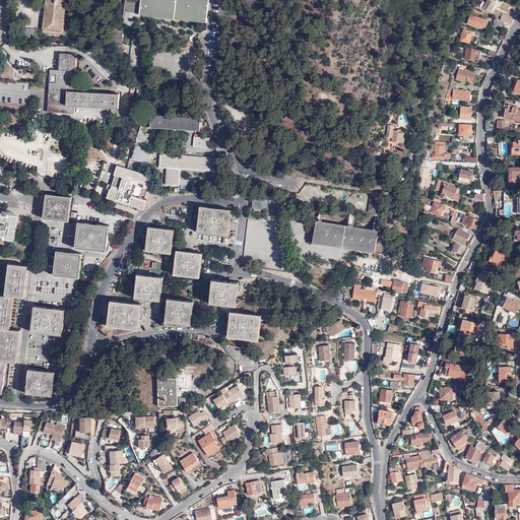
[(45,0),(45,3),(46,3),(44,29),(45,30),(61,33),(62,31),(64,0),(45,0)]
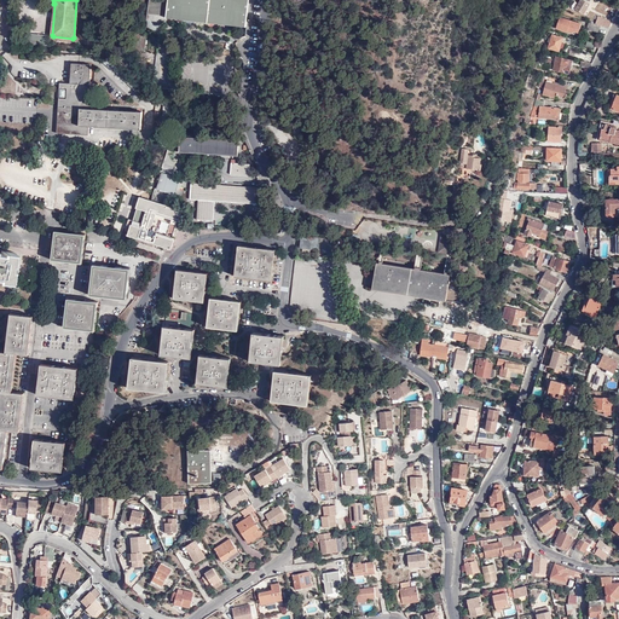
[(214,23),(248,28),(249,0),(171,0),(172,1),(165,0),(151,0),(150,21),(169,23),(171,18),(214,23)]
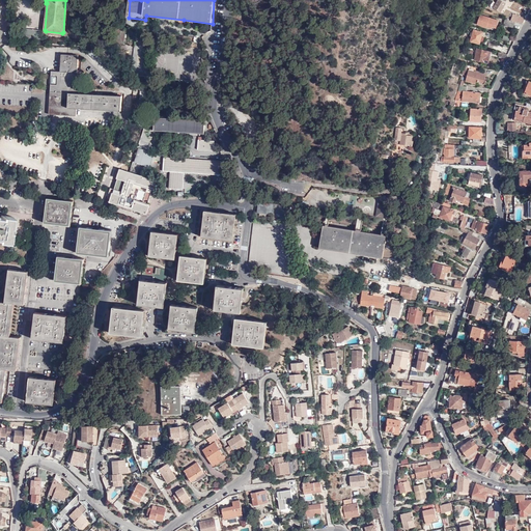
[(501,11),(506,2),(502,0),(497,0),(494,7),(501,11)]
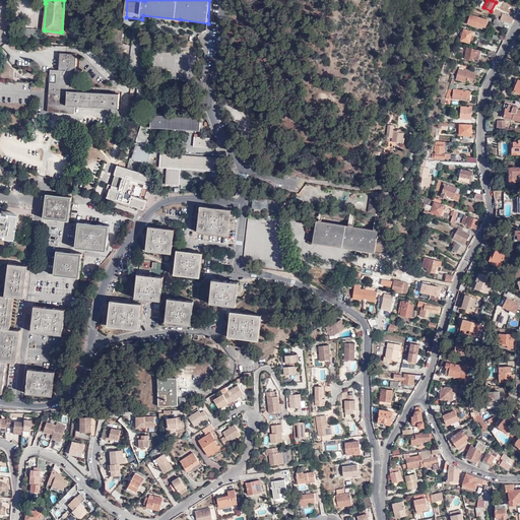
[(485,29),(489,19),(469,14),(466,24),(485,29)]
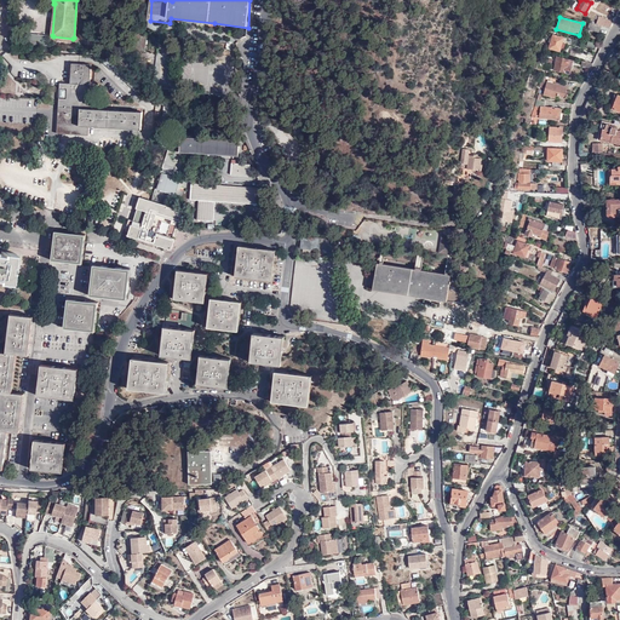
[(601,26),(600,26),(590,23),(589,28),(592,29),(592,30),(600,33),(601,26)]
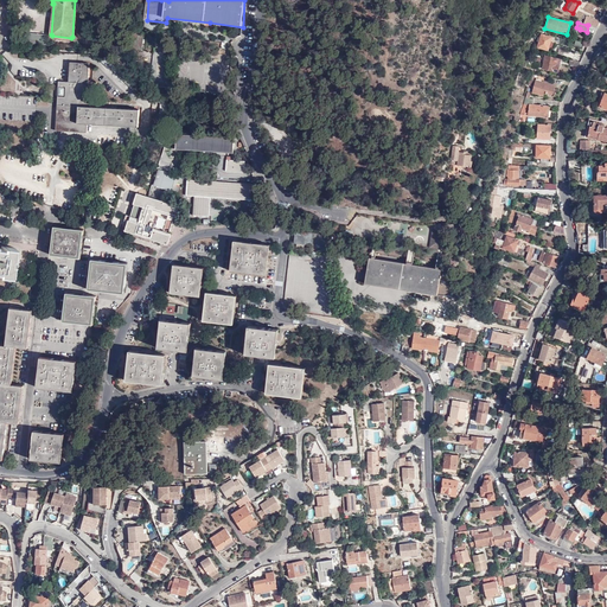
[(147,32),(136,31),(133,50),(145,51),(147,32)]
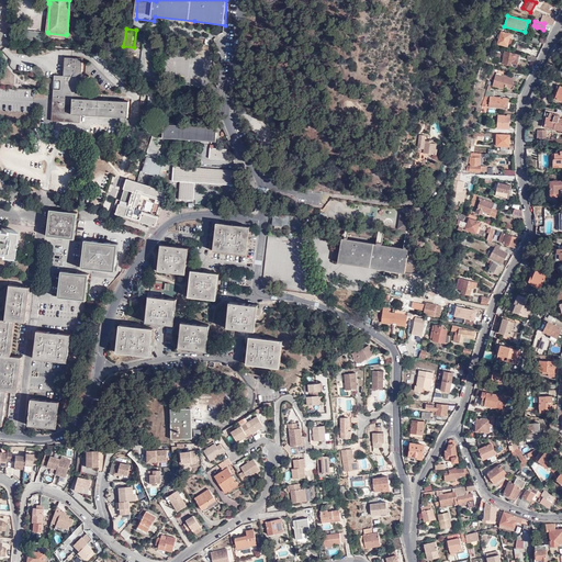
[(23,31),(23,36),(23,40),(46,42),(47,32),(29,31),(23,31)]
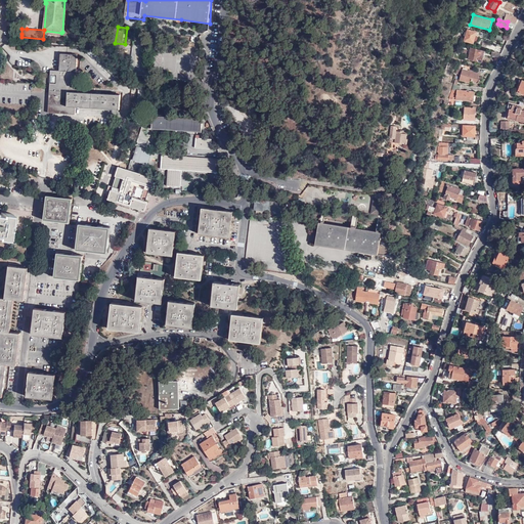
[(476,36),(477,32),(467,29),(464,40),(474,43),(475,40),(477,40),(478,36),(476,36)]
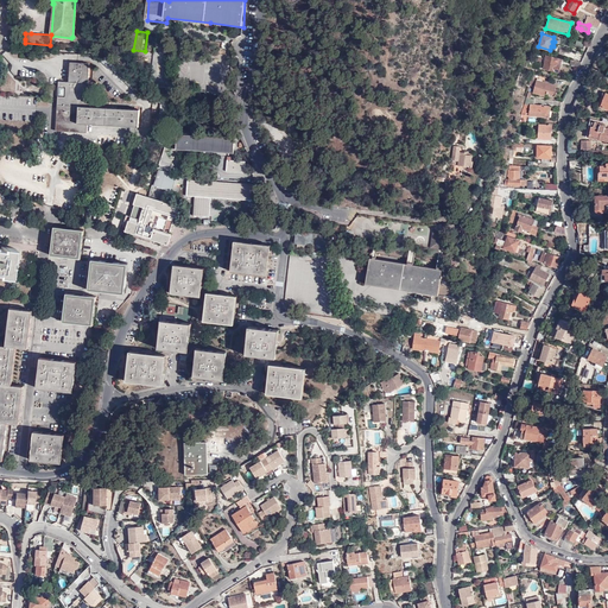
[(607,51),(601,49),(596,57),(607,62),(607,51)]
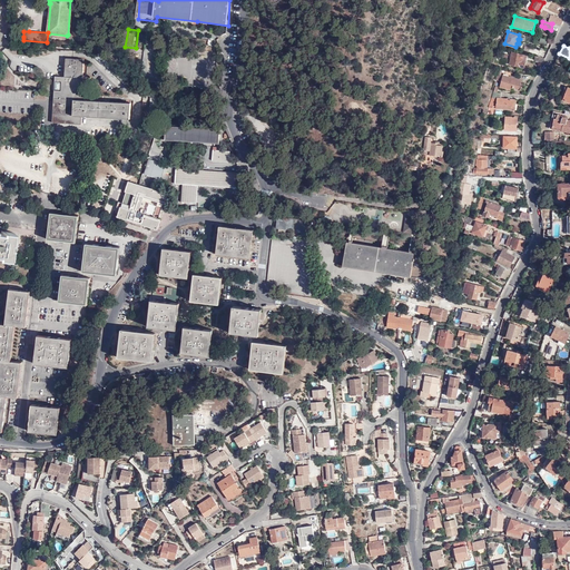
[(523,68),(527,55),(512,51),(509,64),(523,68)]
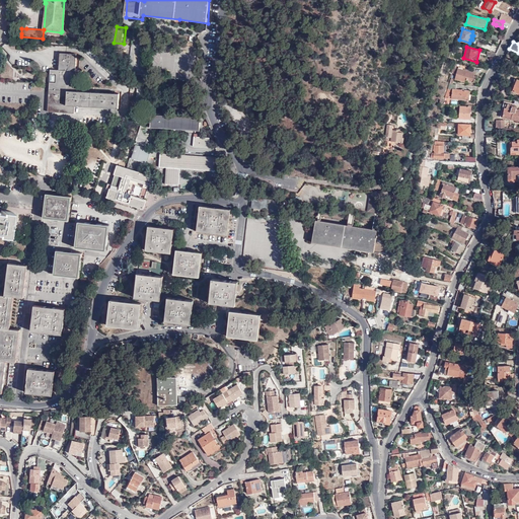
[(94,58),(118,79),(121,75),(90,48),(86,53),(93,59),(94,58)]
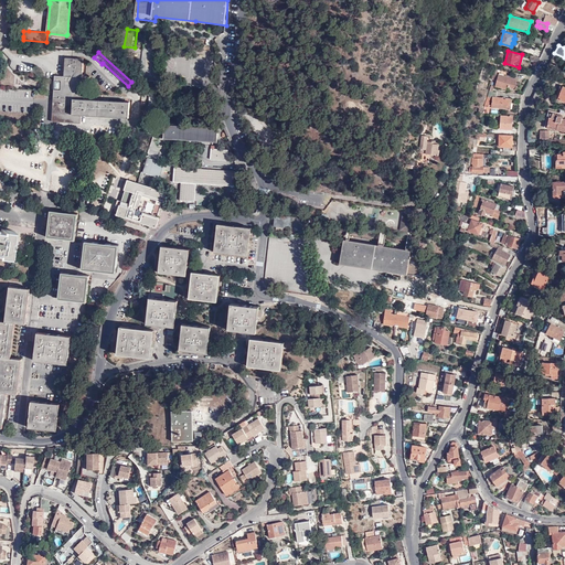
[(64,76),(82,77),(83,59),(65,59),(64,76)]
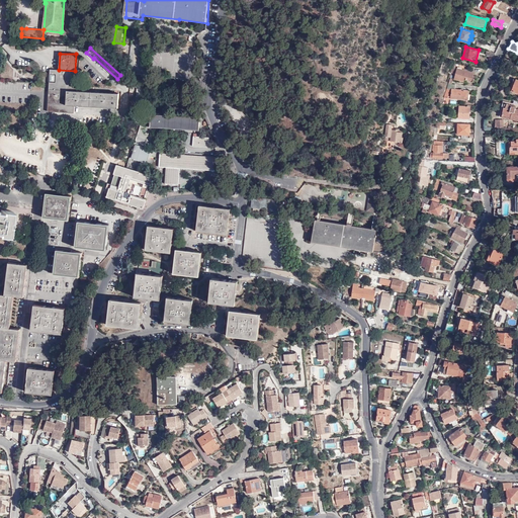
[(471,81),(475,72),(462,69),(462,70),(457,68),(454,79),(463,82),(464,79),(471,81)]
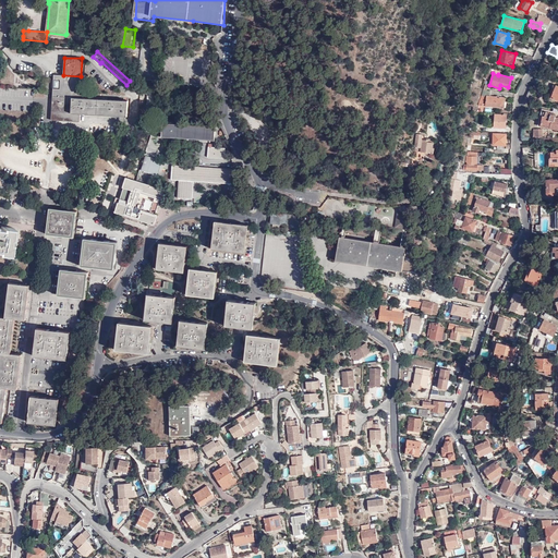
[(81,76),(63,75),(53,74),(53,79),(53,80),(52,88),(52,89),(52,97),(83,98),(84,76),(81,76)]
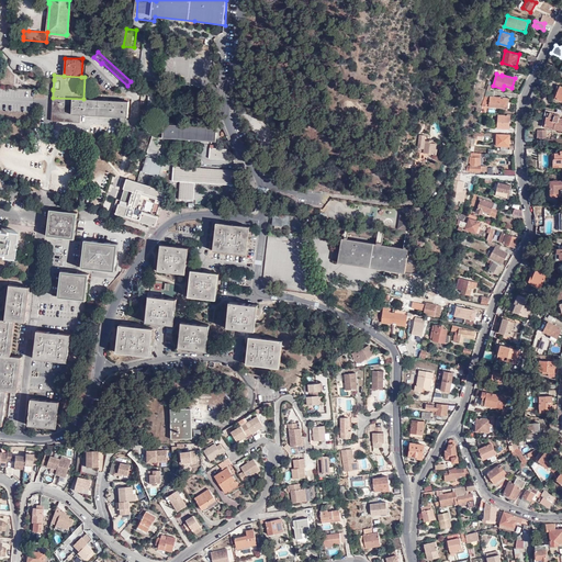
[(33,101),(33,89),(7,89),(7,103),(3,103),(3,111),(18,111),(18,105),(24,105),(24,112),(30,112),(30,101),(33,101)]
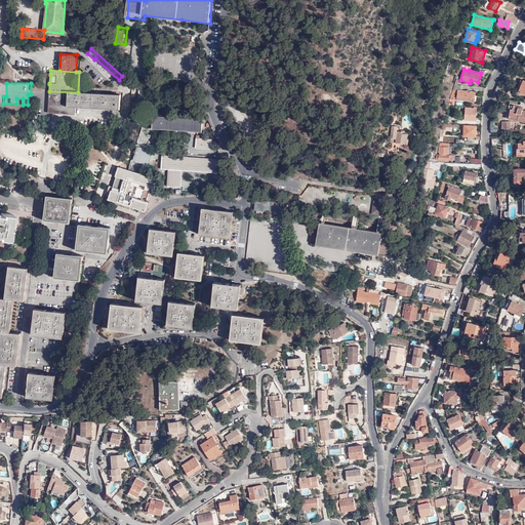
[(233,83),(224,83),(224,92),(233,92),(233,83)]
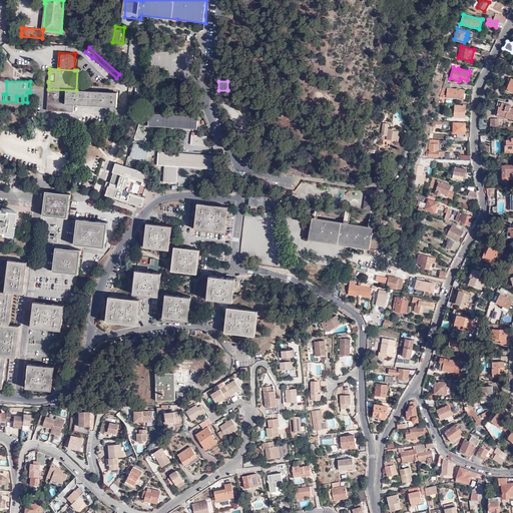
[(445,82),(444,82),(443,88),(446,88),(448,88),(447,98),(464,99),(465,90),(451,88),(451,83),(448,82),(445,82)]
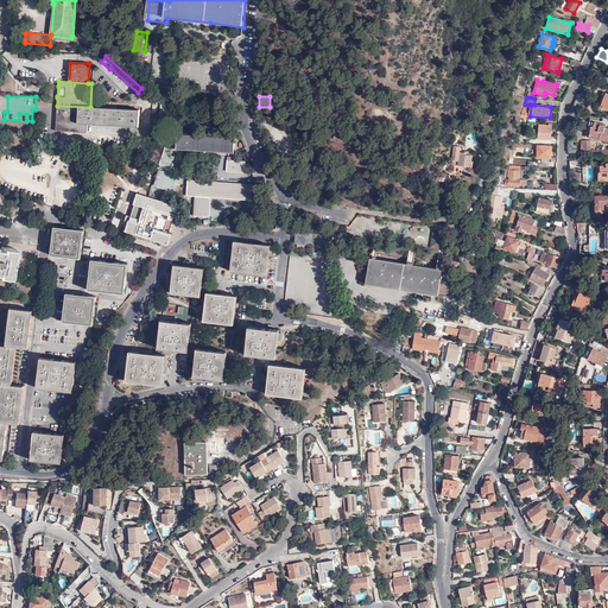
[(584,103),(577,100),(574,107),(580,111),(584,103)]
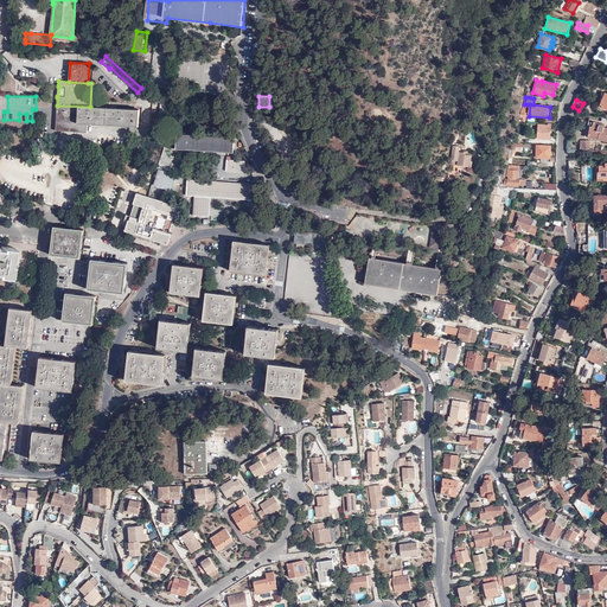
[(90,107),(57,106),(56,131),(87,132),(87,123),(138,127),(139,110),(90,107)]
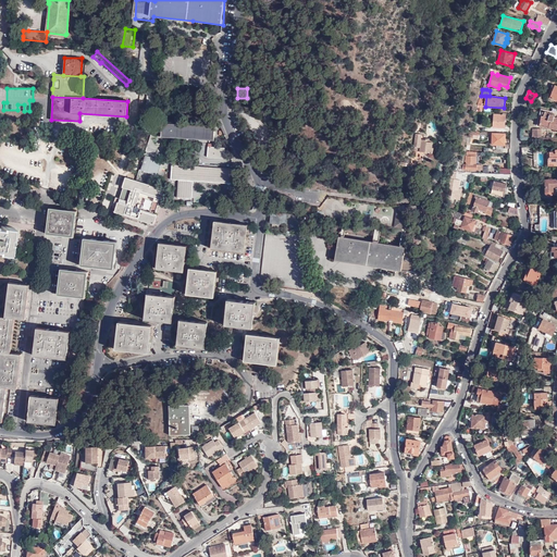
[(549,126),(548,130),(556,131),(556,119),(554,118),(554,116),(549,115),(551,113),(544,113),(543,118),(542,118),(540,124),(549,126)]
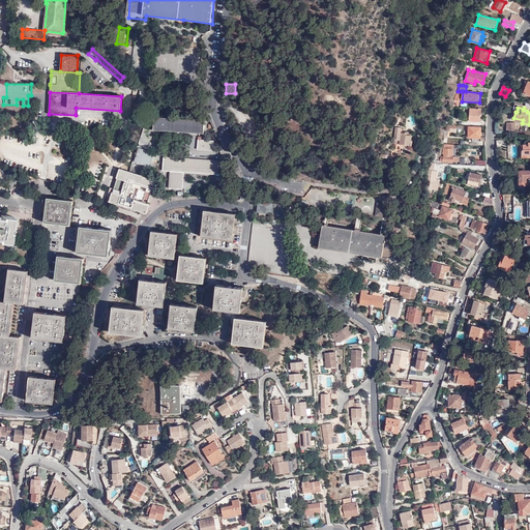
[(480,121),(481,110),(470,109),(469,120),(480,121)]
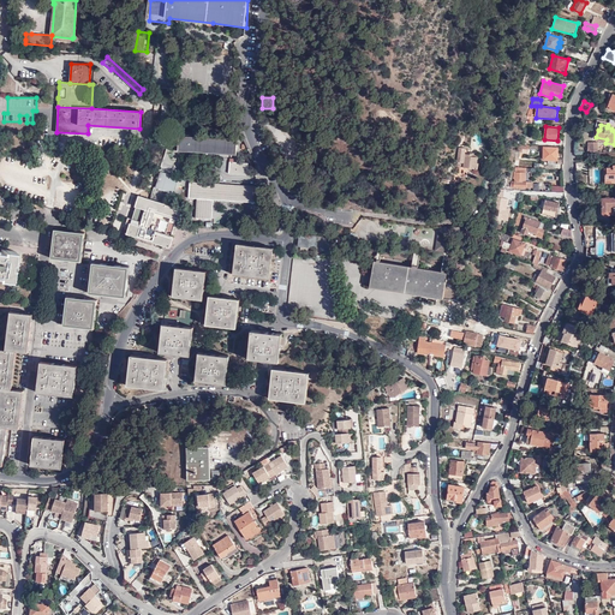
[(232,139),(173,136),(172,151),(232,155),(232,139)]
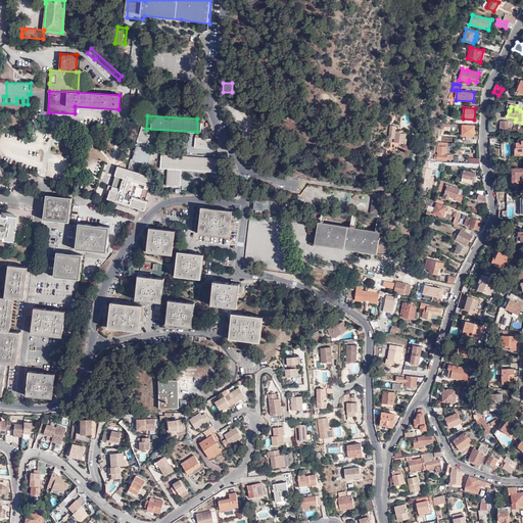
[(446,127),(446,125),(440,124),(439,134),(441,135),(442,130),(448,131),(449,127),(446,127)]
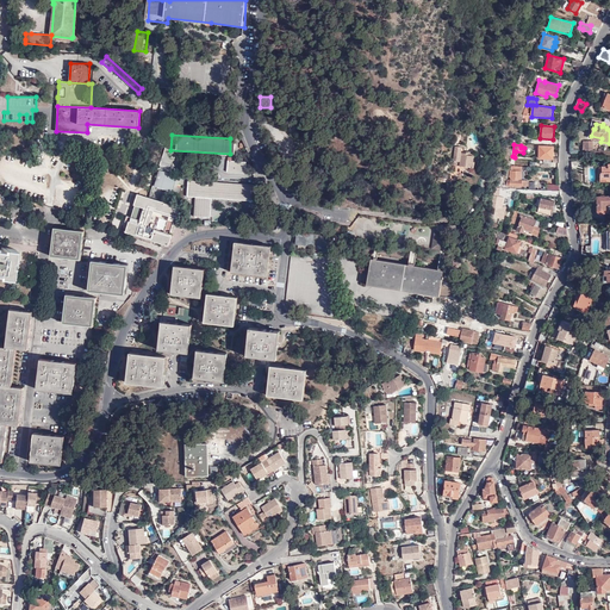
[(553,159),(554,147),(540,145),(539,157),(543,159),(547,159),(553,159)]
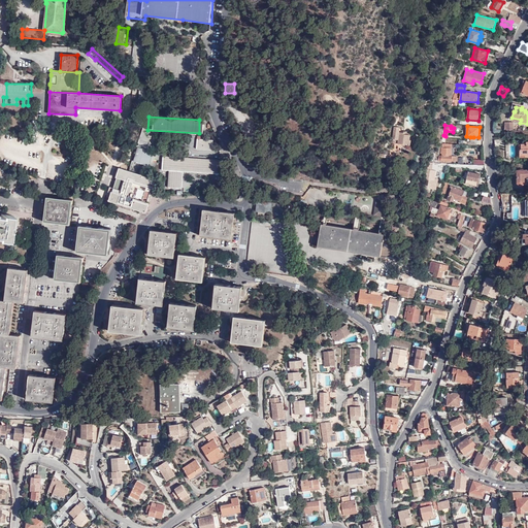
[(394,127),(393,138),(398,139),(398,143),(410,144),(410,139),(409,139),(409,134),(407,134),(408,131),(404,131),(403,134),(399,133),(399,127),(394,127)]
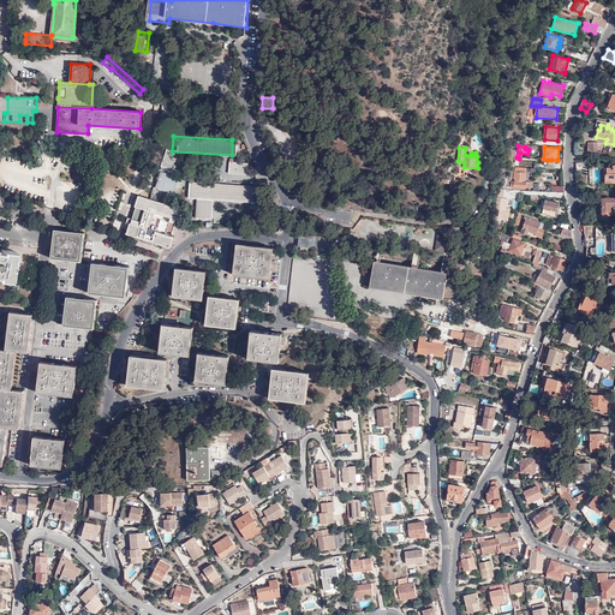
[(169,172),(173,162),(168,161),(171,155),(166,153),(160,169),(169,172)]
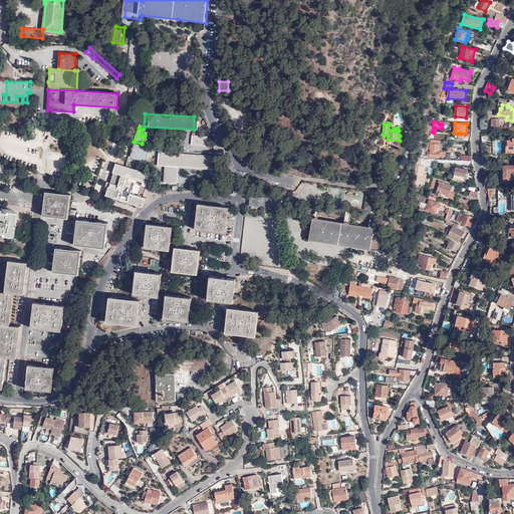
[(192,145),(207,146),(207,137),(195,136),(192,136),(192,145)]
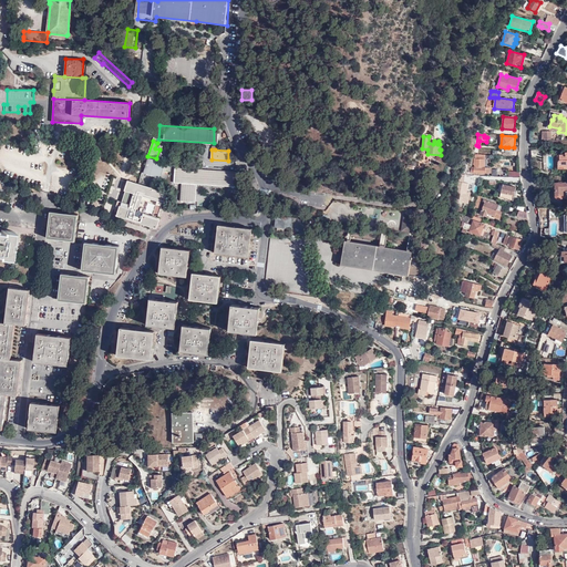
[(564,155),(559,155),(559,161),(557,161),(558,169),(566,168),(566,153),(564,153),(564,155)]
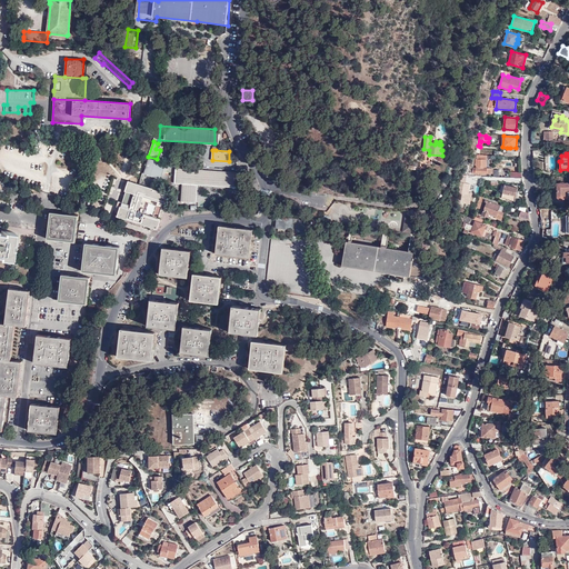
[(481,163),(486,163),(486,159),(487,156),(477,155),(476,165),(479,166),(479,159),(481,159),(481,163)]
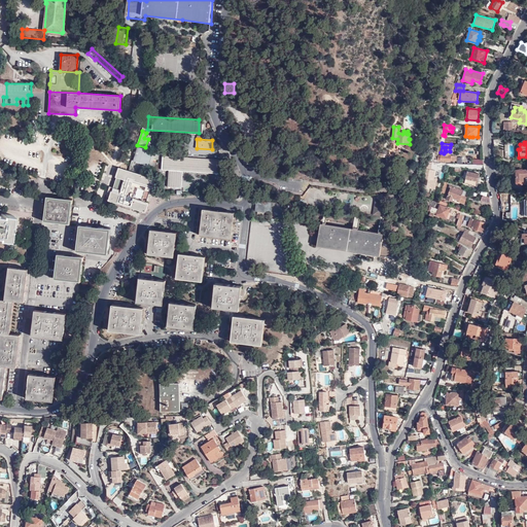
[(137,147),(133,161),(149,166),(153,151),(137,147)]
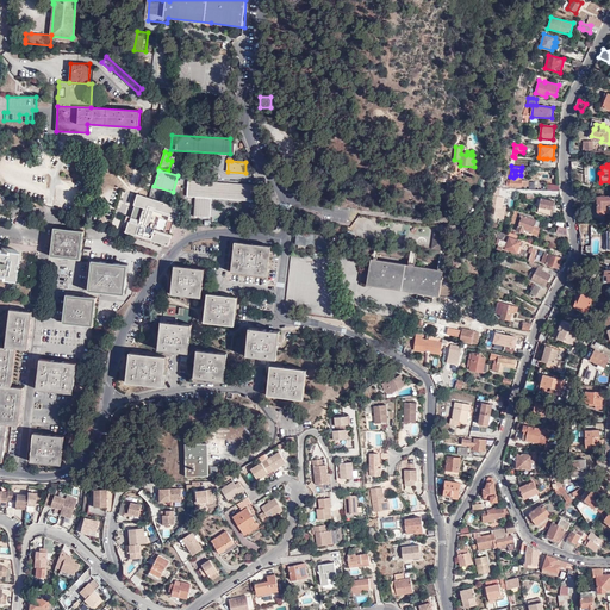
[(211,198),(257,201),(259,185),(188,180),(187,197),(195,197),(194,217),(210,217),(211,198)]
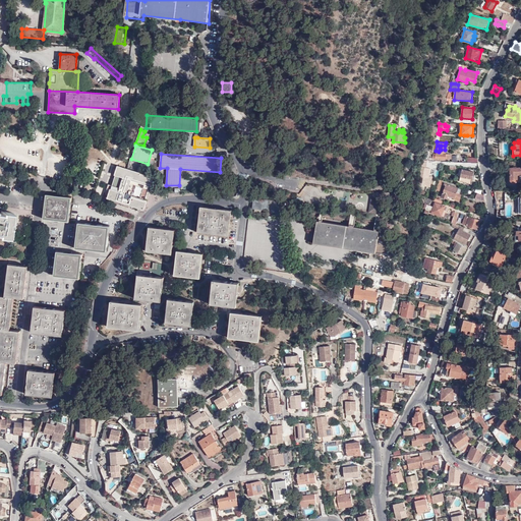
[(431,161),(423,160),(420,176),(421,177),(420,184),(427,186),(431,168),(432,169),(435,161),(431,161)]
